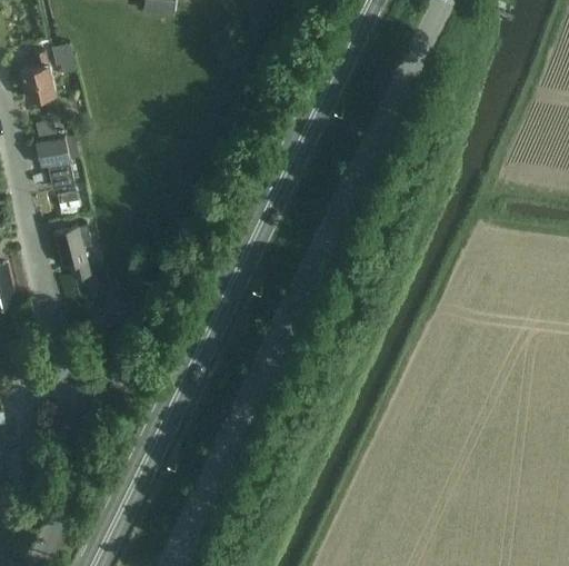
[(145,0),(143,13),(175,16),(176,0),(145,0)]
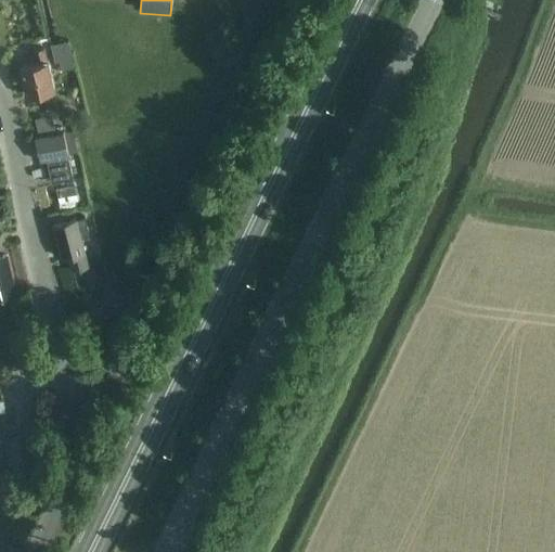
[(47,63),(43,51),(33,53),(36,66),(20,69),(27,100),(54,93),(48,63),(47,63)]
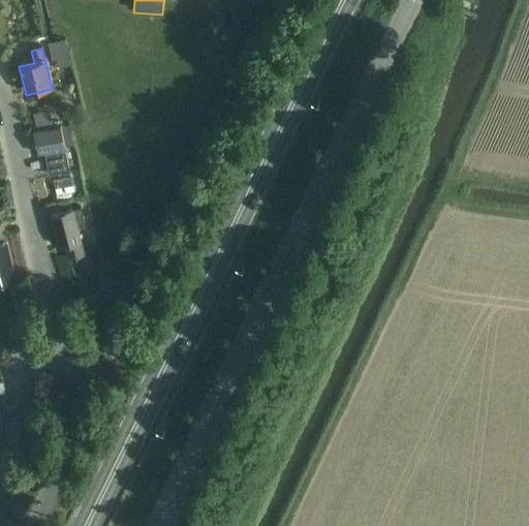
[(38,156),(39,157),(44,155),(64,151),(59,129),(33,135),(38,156)]
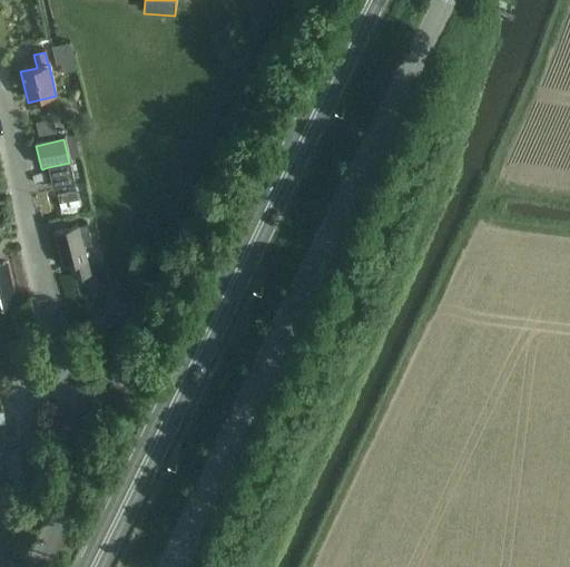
[(69,163),(48,167),(52,188),(52,189),(75,184),(69,163)]
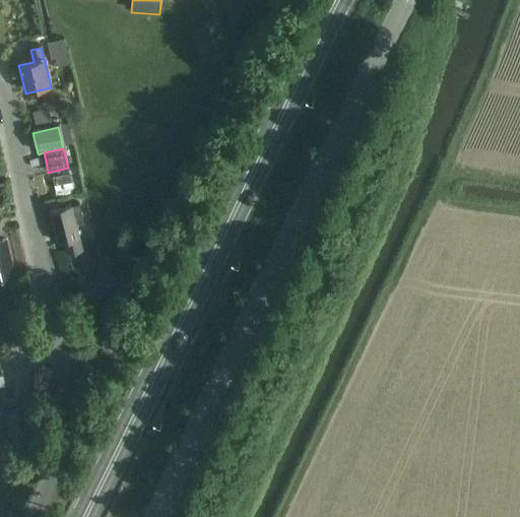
[(83,250),(77,225),(84,223),(79,205),(50,213),(58,245),(64,243),(67,254),(83,250)]
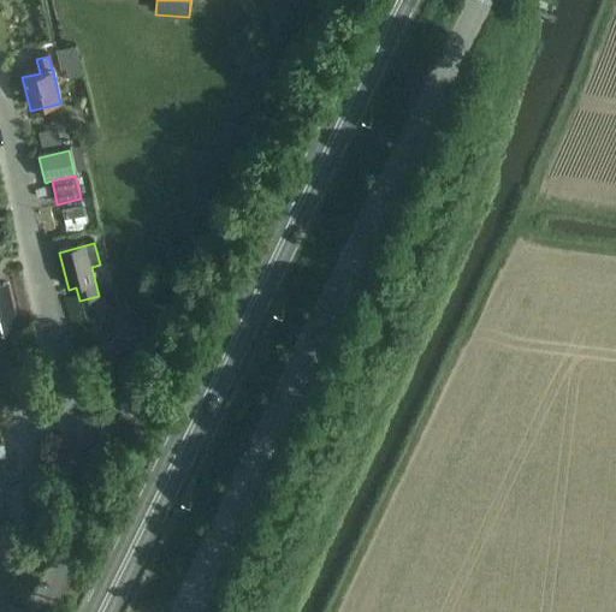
[(0,289),(0,333),(17,330),(7,287),(0,289)]
